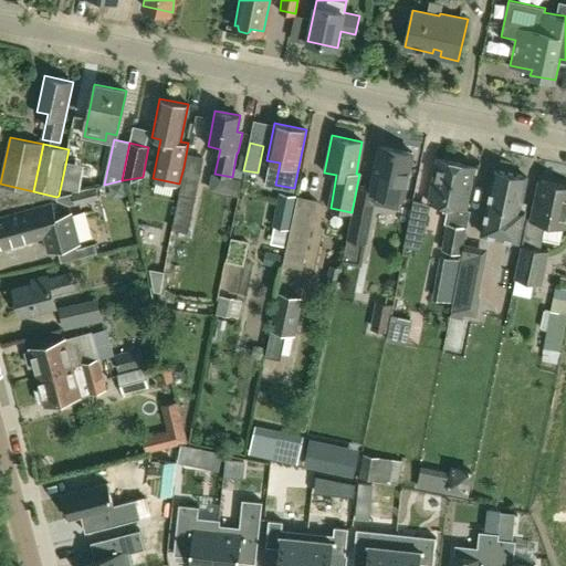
[(398,207),(400,197),(404,198),(412,152),(380,145),(370,190),(370,191),(376,192),(379,192),(377,202),(398,207)]
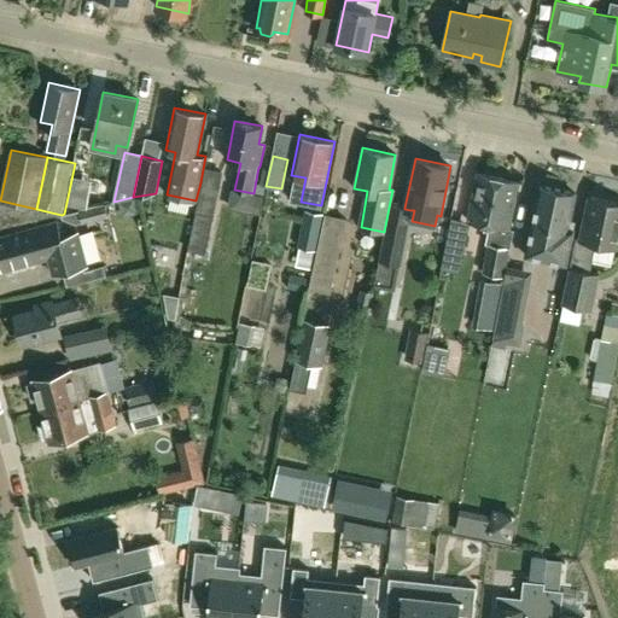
[(204,169),(196,211),(188,251),(204,255),(213,215),(221,173),(204,169)]
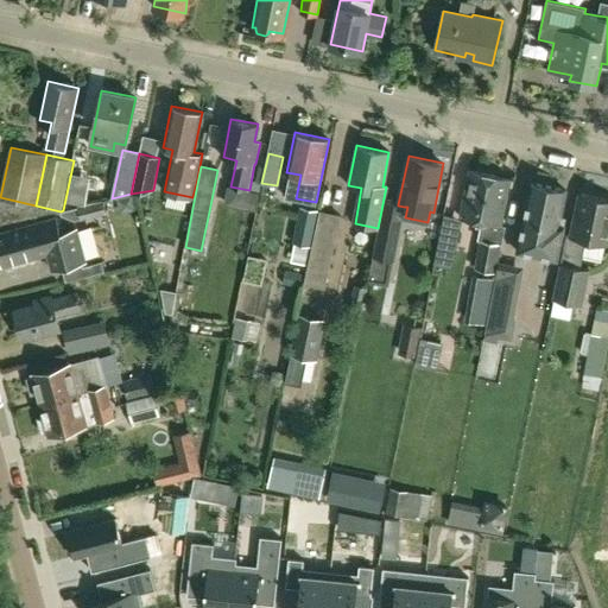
[(469,169),(460,216),(477,220),(485,221),(481,239),(500,244),(502,244),(506,226),(500,225),(511,178),(469,169)]
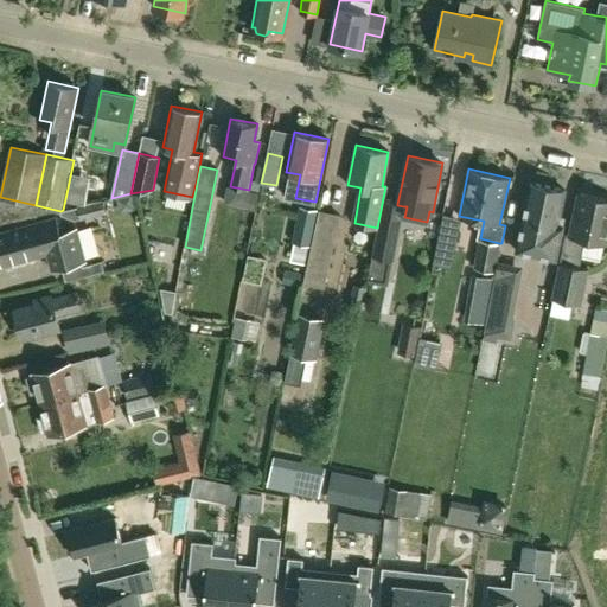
[(562,228),(556,227),(566,190),(531,181),(516,250),(555,260),(562,228)]
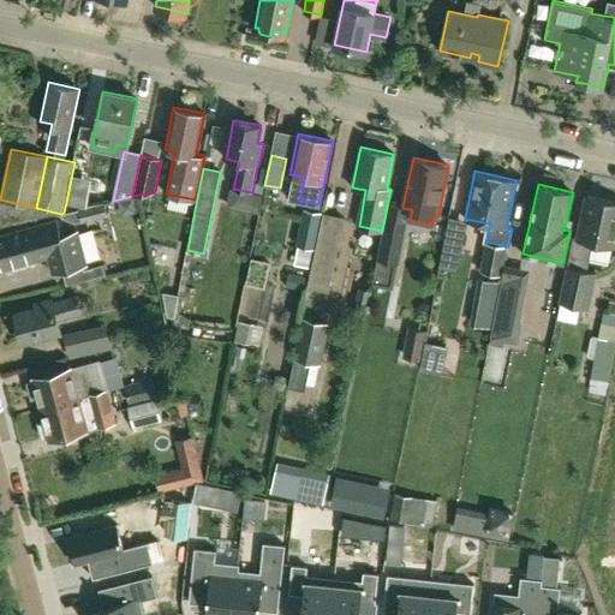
[(567,266),(567,268),(560,302),(587,308),(596,272),(586,270),(593,242),(614,245),(614,199),(585,195),(577,237),(574,236),(567,266)]
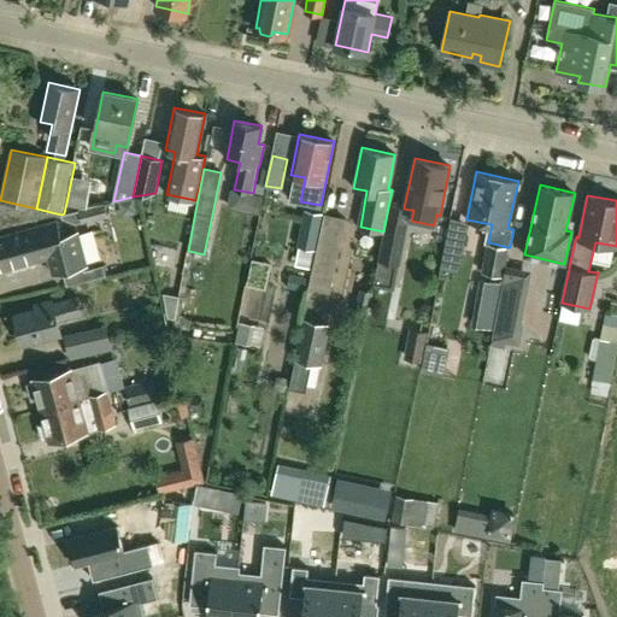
[(406,229),(410,210),(404,209),(404,207),(392,205),(388,225),(381,259),(400,263),(406,229)]
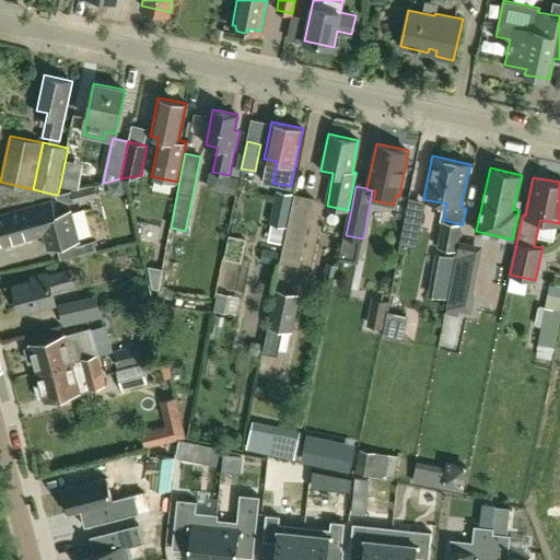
[(70,190),(58,194),(56,195),(56,198),(68,202),(73,201),(70,190)]
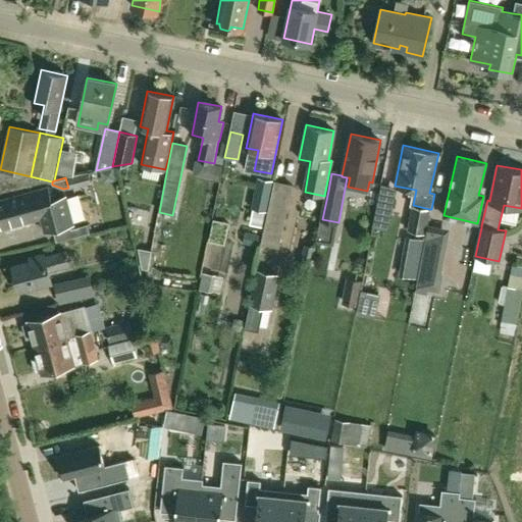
[(258,177),(252,209),(253,209),(267,212),(273,180),(258,177)]
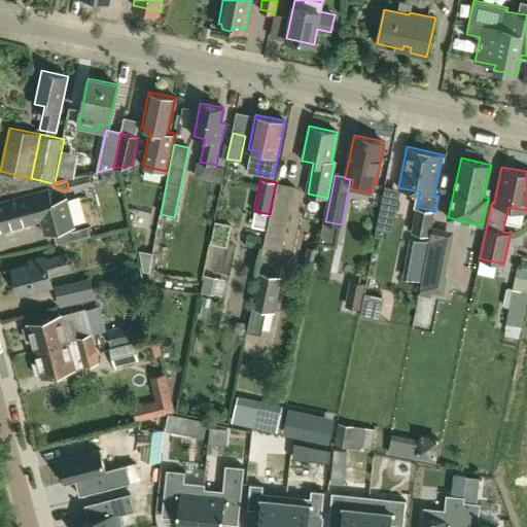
[(278,182),(264,246),(281,250),(295,186),(278,182)]
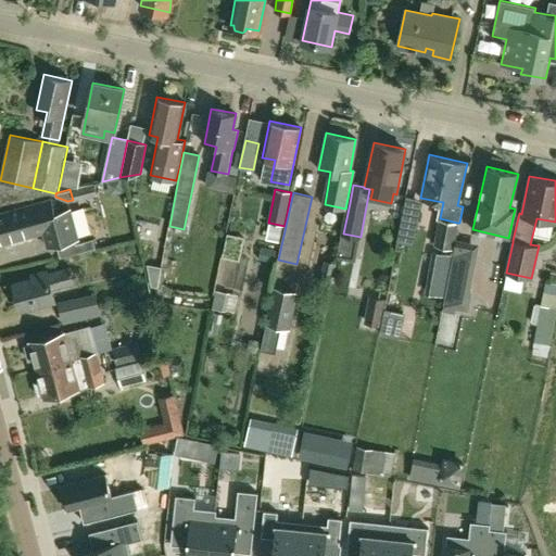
[(47,247),(78,238),(71,210),(55,213),(51,199),(0,212),(0,234),(2,243),(43,232),(47,247)]
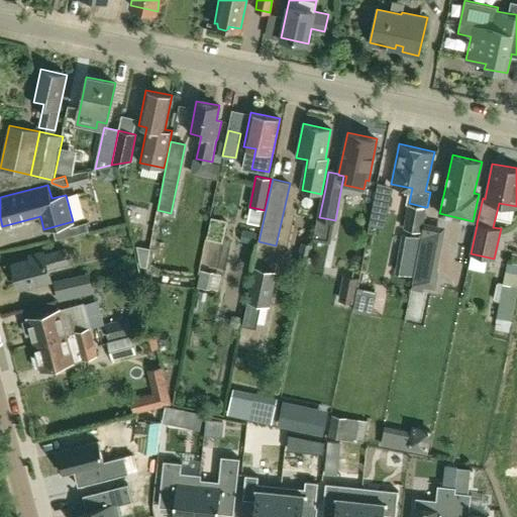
[(408,203),(403,227),(420,231),(425,207),(409,203),(408,203)]
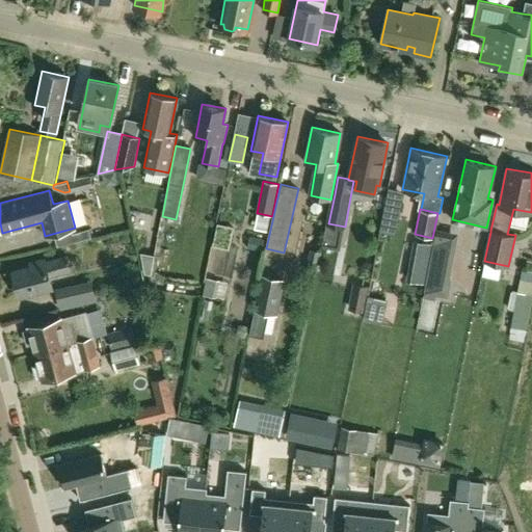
[(81,232),(73,234),(74,241),(75,242),(83,240),(91,238),(89,230),(81,232)]
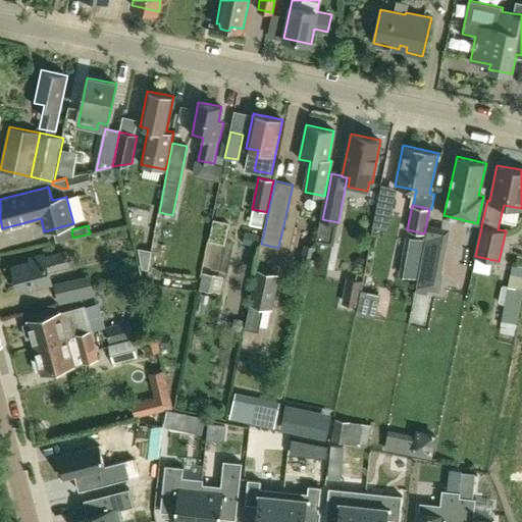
[(411,238),(409,251),(422,253),(424,240),(411,238)]
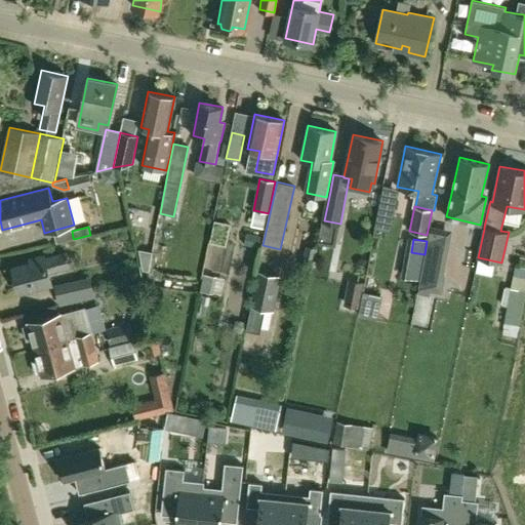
[(421,277),(433,279),(439,243),(428,241),(421,277)]
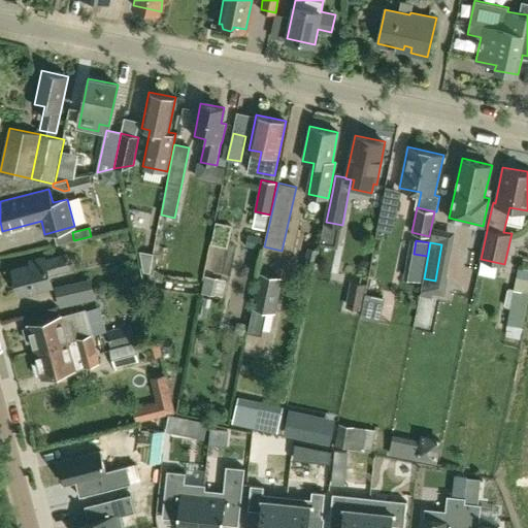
[(48,273),(71,268),(67,254),(45,260),(44,257),(30,261),(31,264),(12,268),(20,294),(52,286),(48,273)]
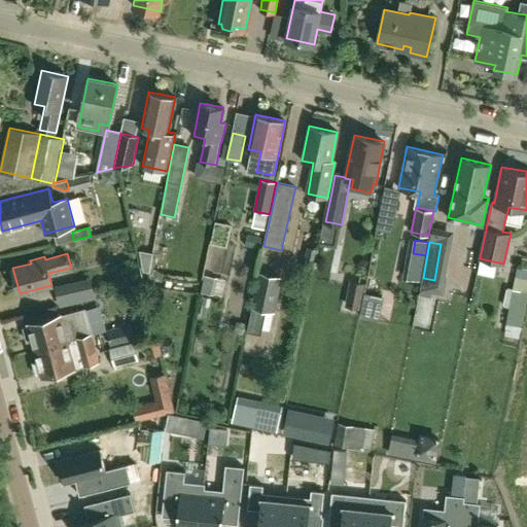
[(526,273),(519,271),(516,282),(526,285),(526,273)]
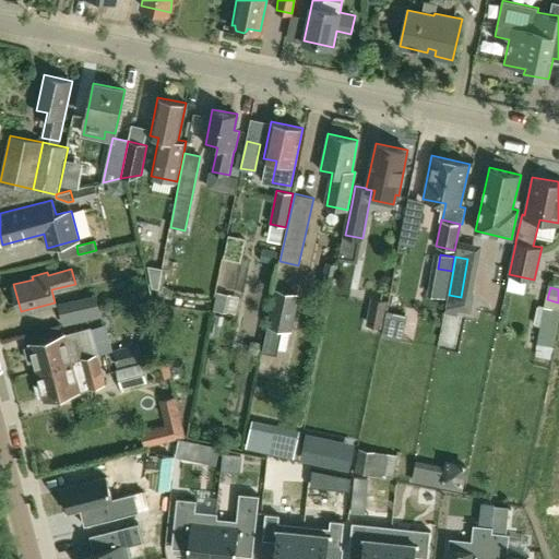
[(298,295),(275,289),(262,352),(276,355),(282,328),(290,329),(298,295)]
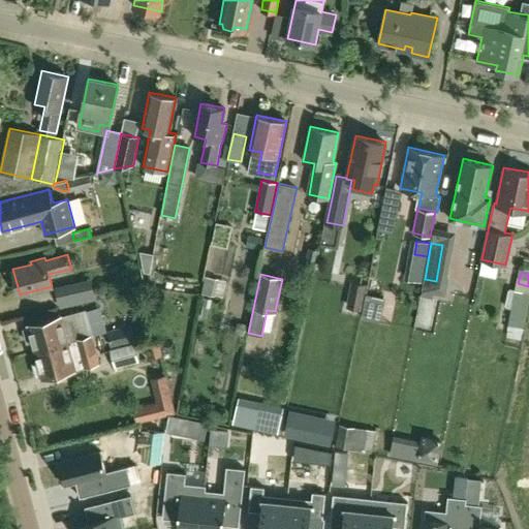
[(216,297),(219,279),(206,276),(201,293),(216,297)]
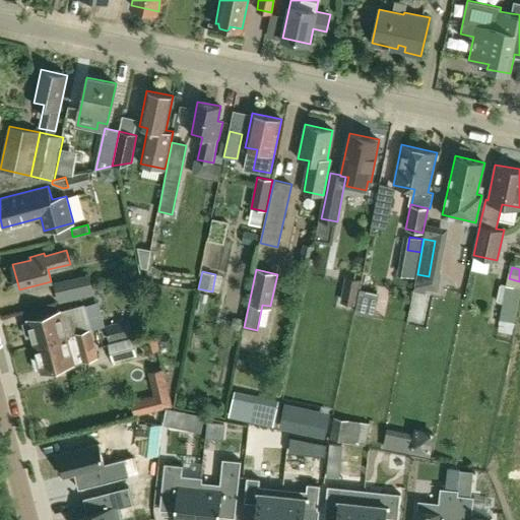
[(62,302),(80,297),(93,294),(88,275),(75,279),(59,283),(59,284),(55,285),(58,297),(61,296),(62,302)]
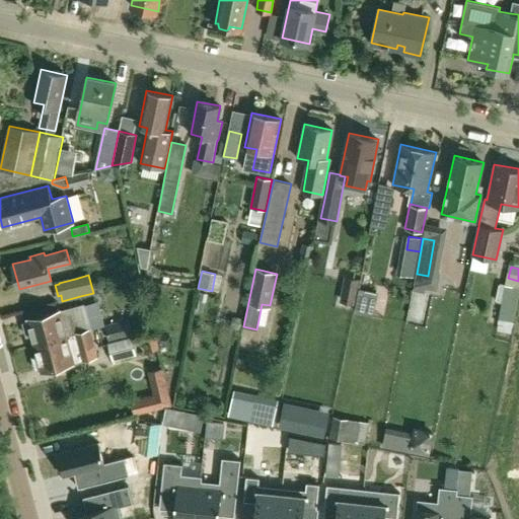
[(356,302),(359,283),(348,281),(344,300),(356,302)]
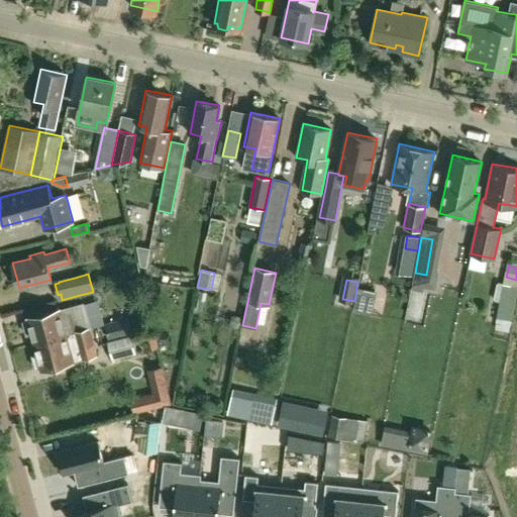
[(31,333),(34,343),(90,330),(83,303),(61,309),(27,318),(27,320),(22,321),(26,334),(31,333)]
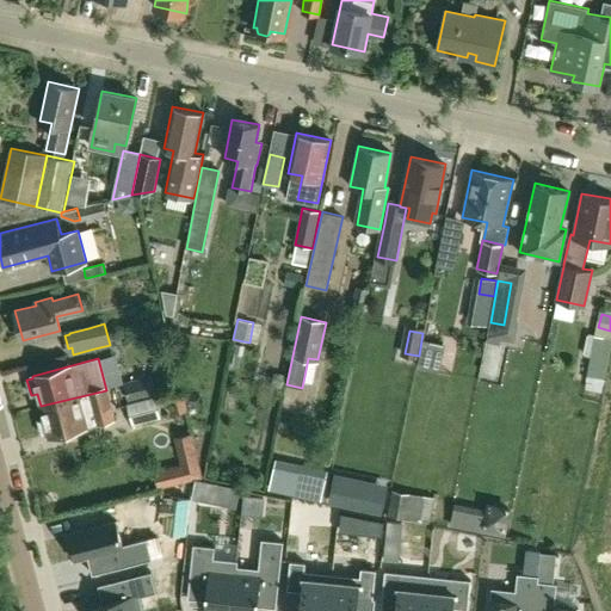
[(128,400),(158,393),(153,376),(124,383),(128,400)]
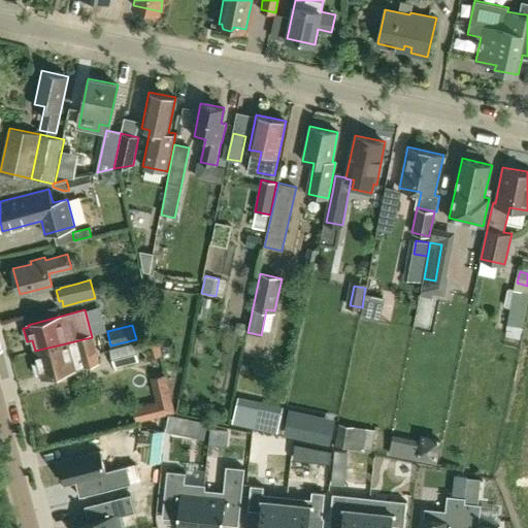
[(96,352),(92,337),(35,351),(38,361),(32,363),(36,376),(41,375),(42,376),(75,368),(73,358),(96,352)]
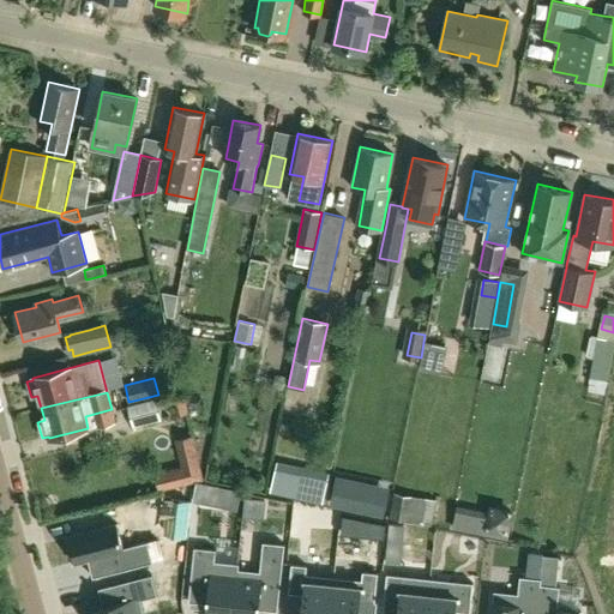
[(156,398),(127,407),(133,428),(162,420),(156,398)]
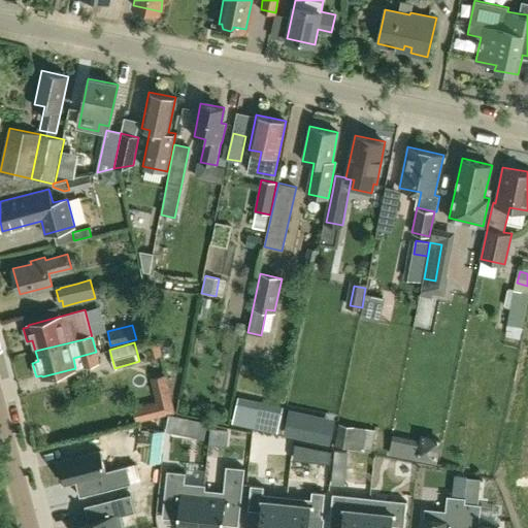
[(160,402),(133,409),(136,421),(174,410),(171,399),(160,402)]
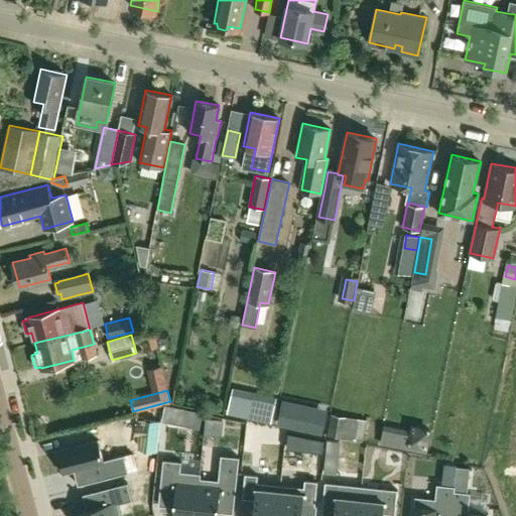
[(232,393),(228,413),(272,423),(276,403),(232,393)]
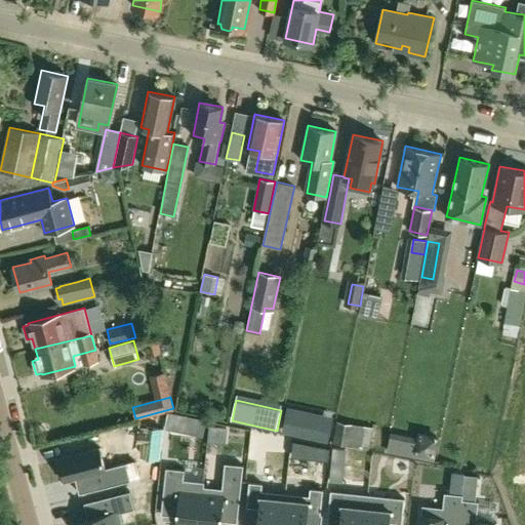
[(176,414),(173,429),(188,432),(191,417),(176,414)]
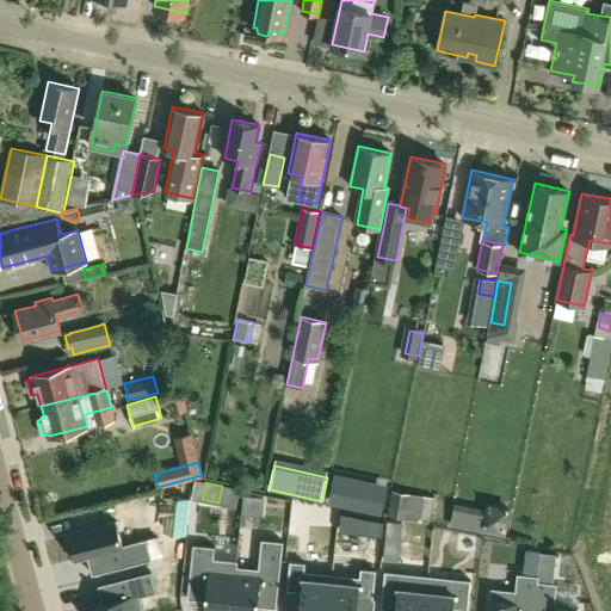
[(162,531),(187,534),(192,498),(170,495),(170,500),(164,500),(161,514),(167,516),(166,530),(162,530),(162,531)]
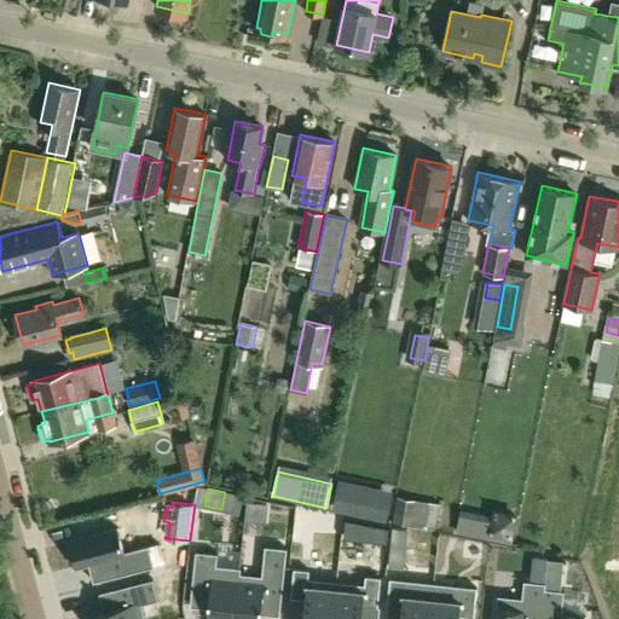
[(324,514),(323,528),(341,531),(343,516),(324,514)]
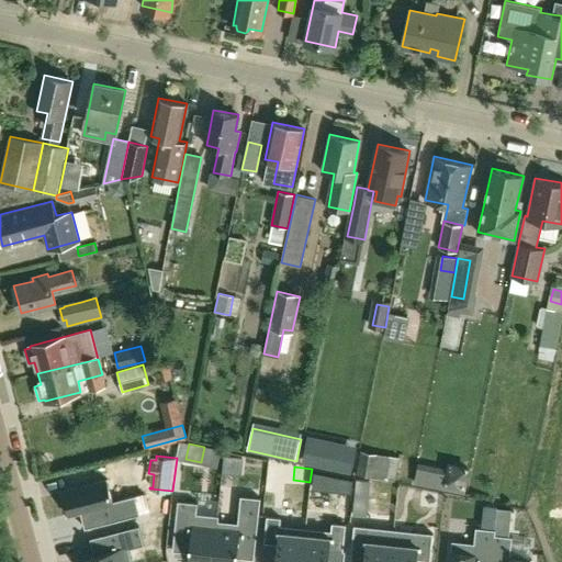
[(339,476),(338,490),(351,491),(351,493),(352,493),(353,479),(339,476)]
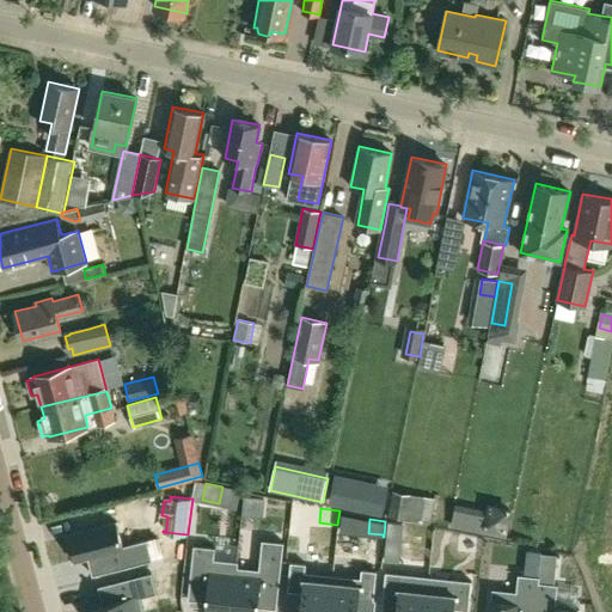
[(115,520),(67,532),(73,560),(87,555),(92,573),(150,557),(145,537),(121,543),(115,520)]
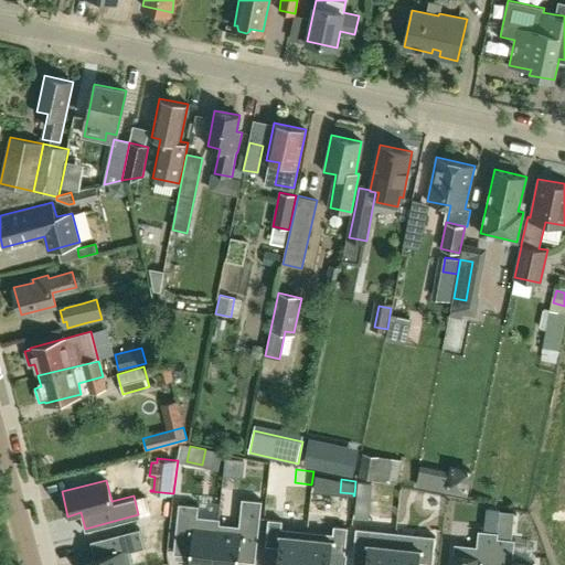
[(359,481),(356,499),(370,500),(372,482),(359,481)]
